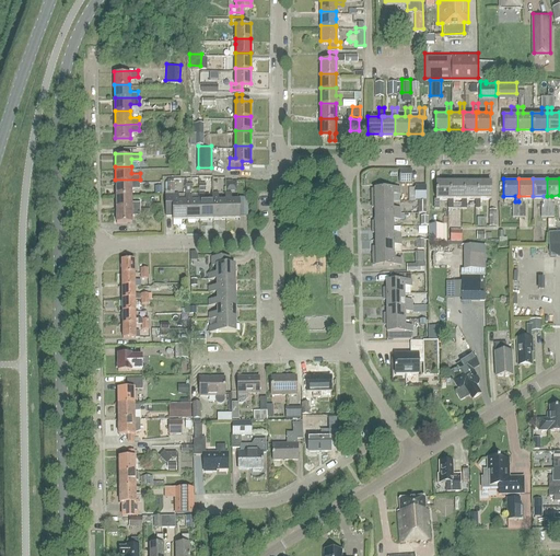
[(140,180),(115,180),(116,194),(131,193),(131,185),(140,185),(140,180)]
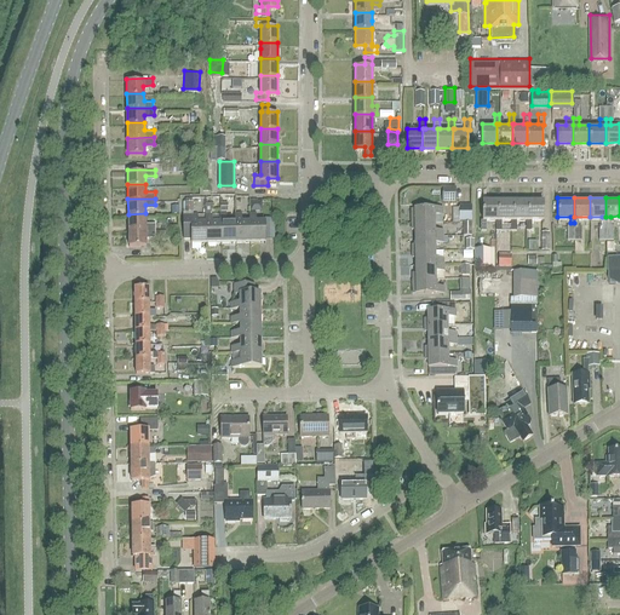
[(495,217),(499,217),(498,199),(483,199),(483,217),(481,217),(482,226),(487,226),(486,217),(495,217)]
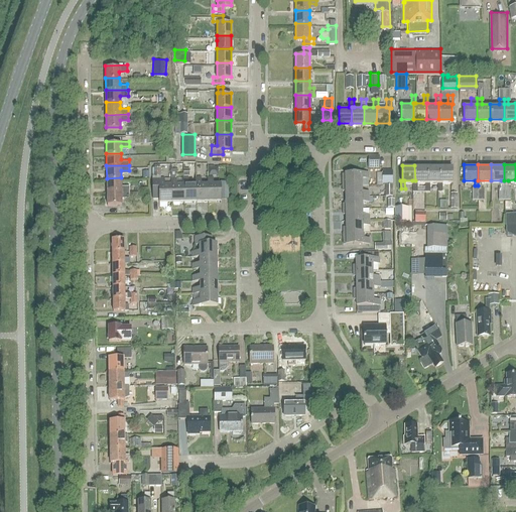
[(414,165),(415,180),(412,180),(412,188),(417,188),(417,180),(424,180),(427,180),(427,165),(414,165)]
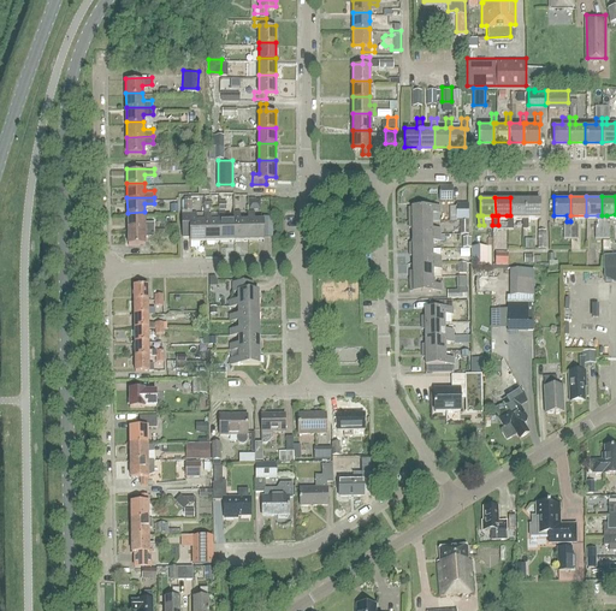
[(510,197),(510,215),(507,215),(507,225),(513,225),(513,215),(522,215),(525,215),(525,197),(510,197)]
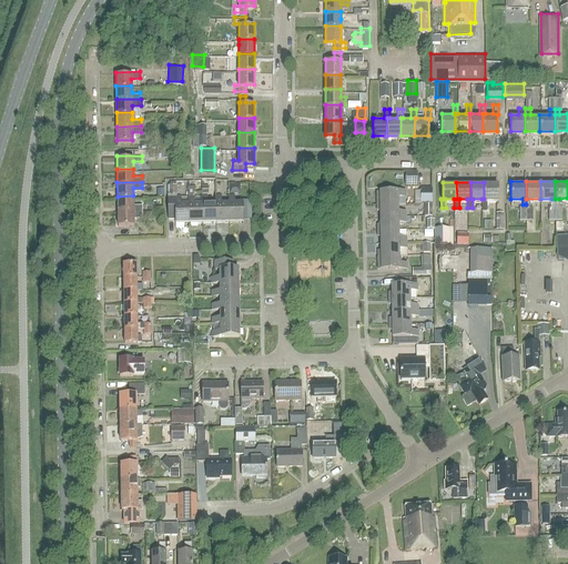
[(484,182),(484,199),(482,199),(482,208),(487,208),(487,199),(498,199),(498,182),(484,182)]
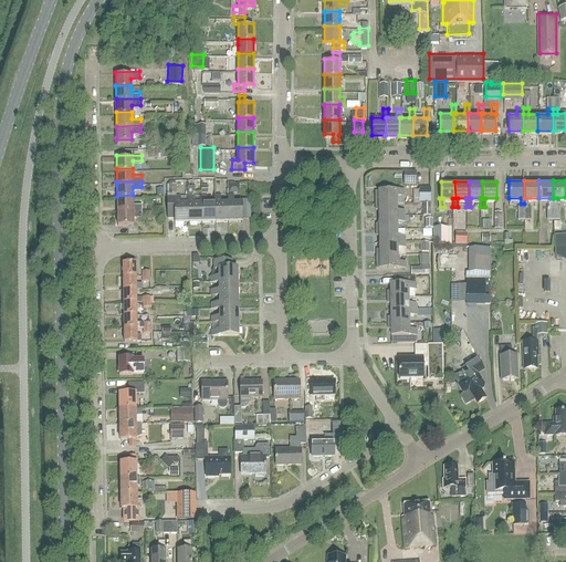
[(192,184),(187,184),(187,193),(187,200),(188,219),(201,219),(201,200),(192,200),(192,193),(192,184)]
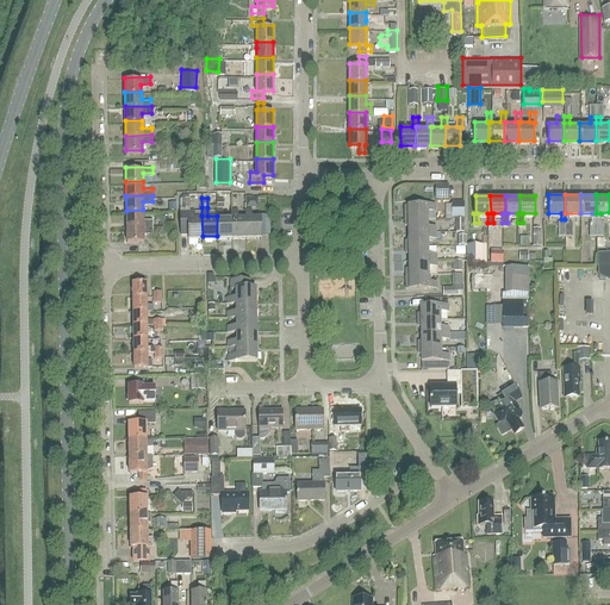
[(452,199),(452,213),(466,213),(466,199),(452,199)]
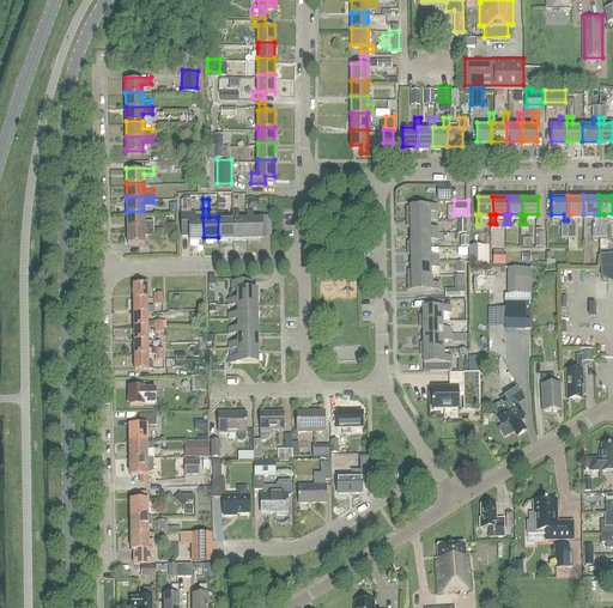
[(406,202),(406,218),(429,217),(437,217),(437,202),(429,202),(406,202)]
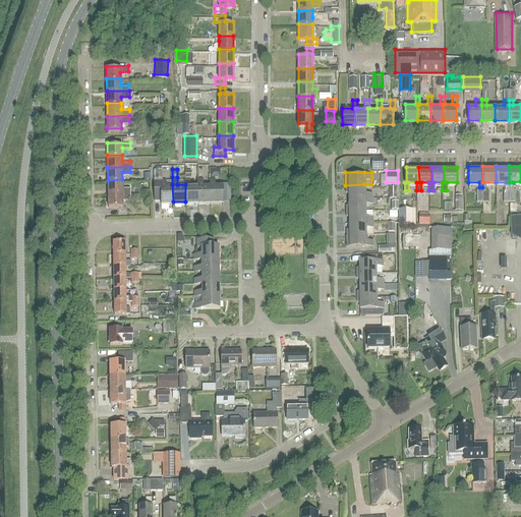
[(185,184),(185,202),(197,202),(197,184),(190,184),(190,176),(185,177),(185,184)]
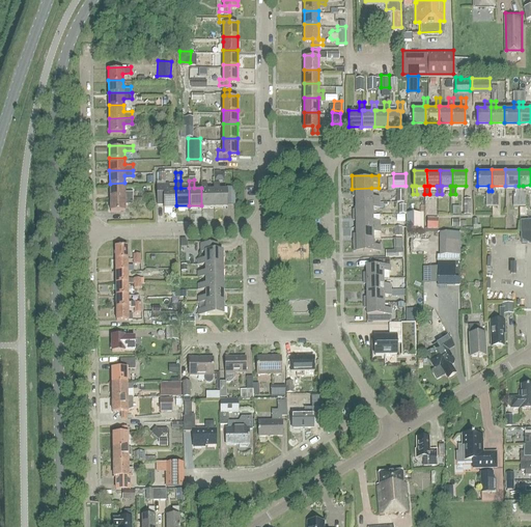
[(214,187),(213,187),(206,188),(206,179),(201,179),(201,188),(201,205),(214,204),(214,187)]
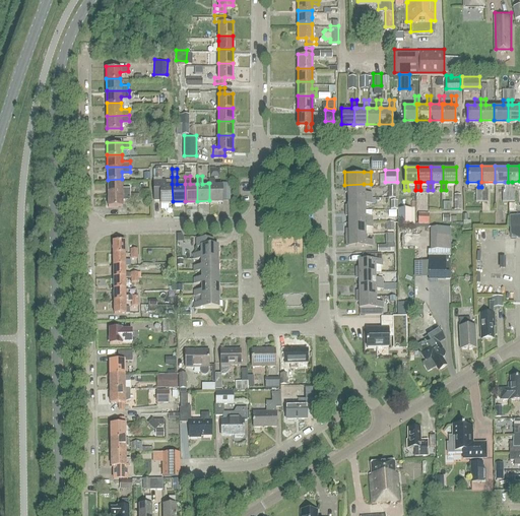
[(209,183),(209,200),(221,200),(221,183),(214,183),(214,176),(208,176),(208,183),(209,183)]
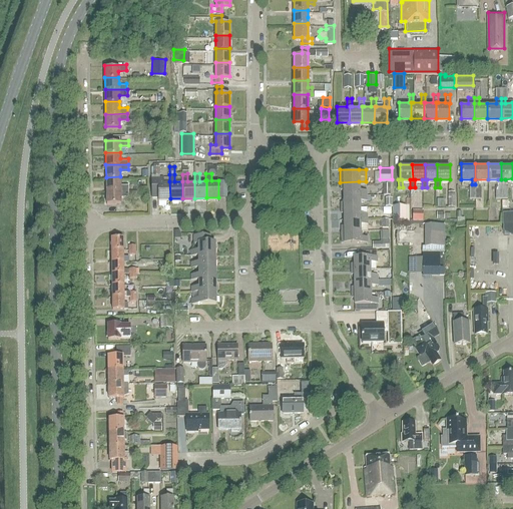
[(161,174),(151,175),(151,194),(158,194),(158,199),(170,198),(169,181),(161,182),(161,174)]
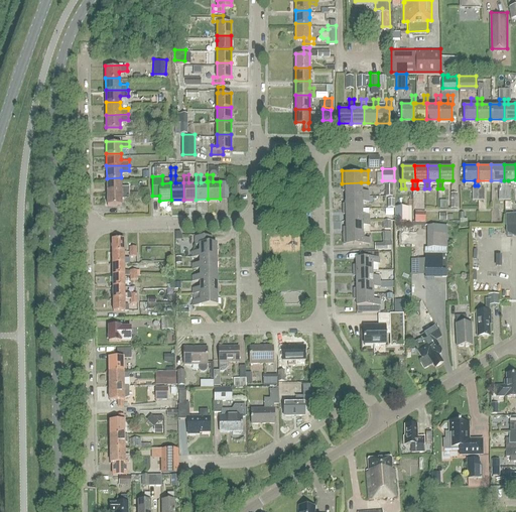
[(107,190),(129,189),(129,183),(121,183),(121,177),(107,178),(107,190)]
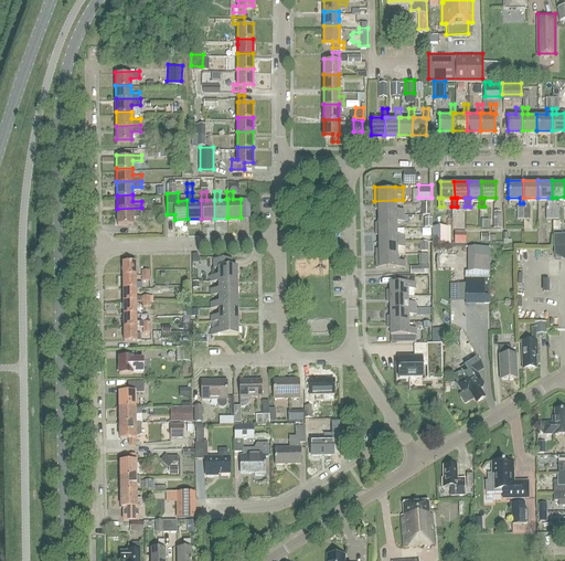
[(377,213),(403,213),(403,207),(395,207),(395,200),(374,201),(374,207),(377,205),(377,213)]
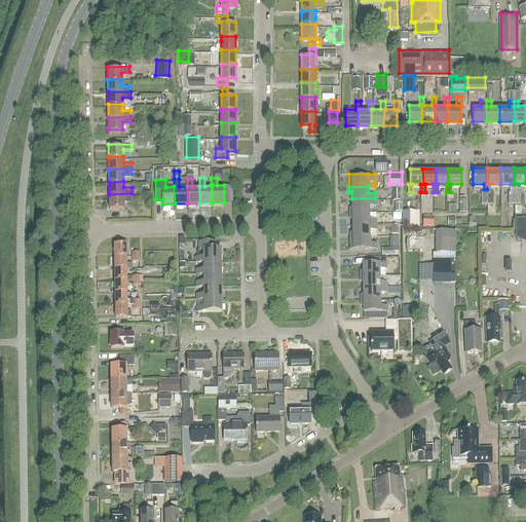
[(132,193),(109,194),(109,207),(123,207),(123,199),(132,199),(132,193)]
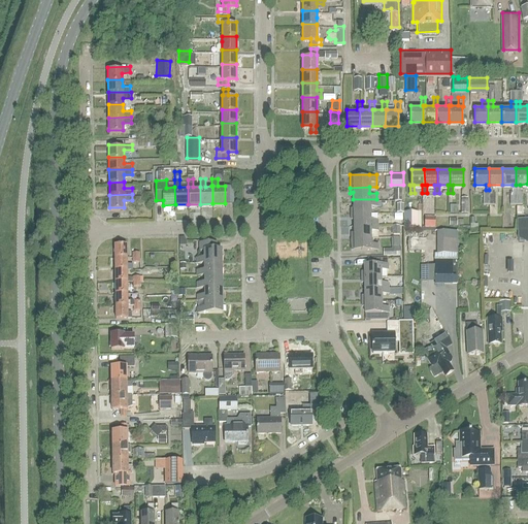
[(351,206),(351,211),(370,211),(370,205),(376,205),(376,199),(353,199),(353,206),(351,206)]
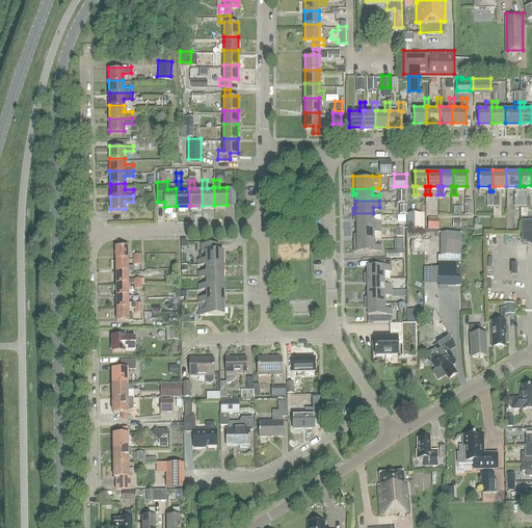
[(408,210),(408,226),(420,226),(420,210),(408,210)]
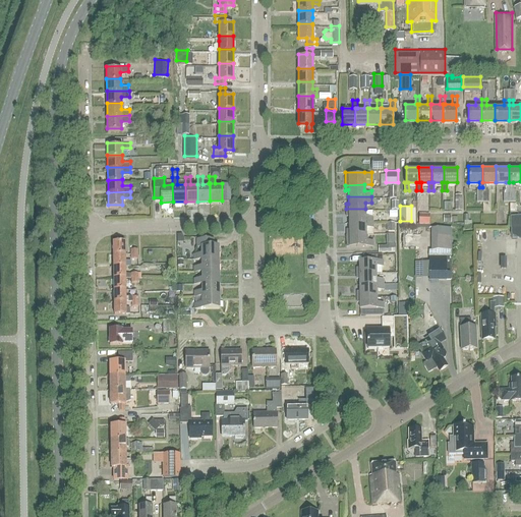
[(365,209),(346,209),(346,215),(348,215),(348,221),(372,220),(372,214),(372,209),(365,209)]
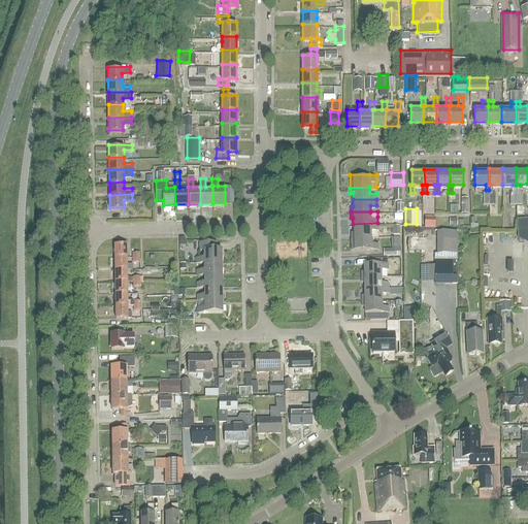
[(424,213),(424,224),(435,224),(435,213),(424,213)]
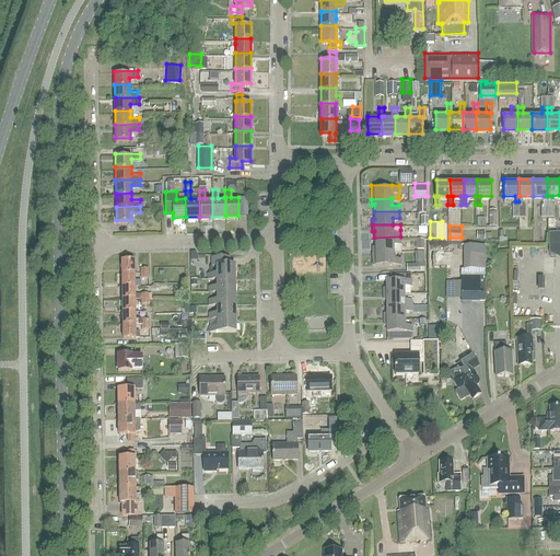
[(559,229),(548,230),(549,250),(559,255),(559,229)]
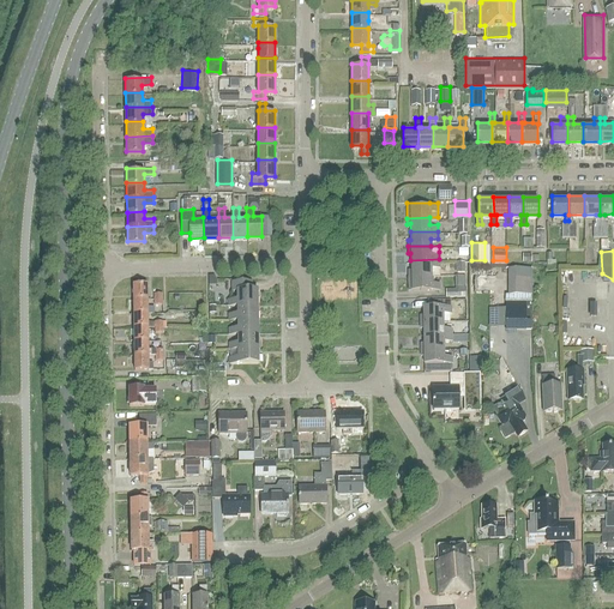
[(465,269),(465,258),(455,258),(455,269),(465,269)]
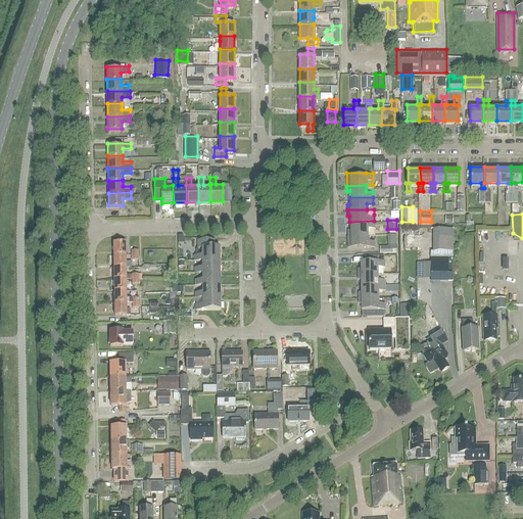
[(347,228),(347,234),(367,233),(367,227),(374,227),(374,221),(349,222),(350,228),(347,228)]
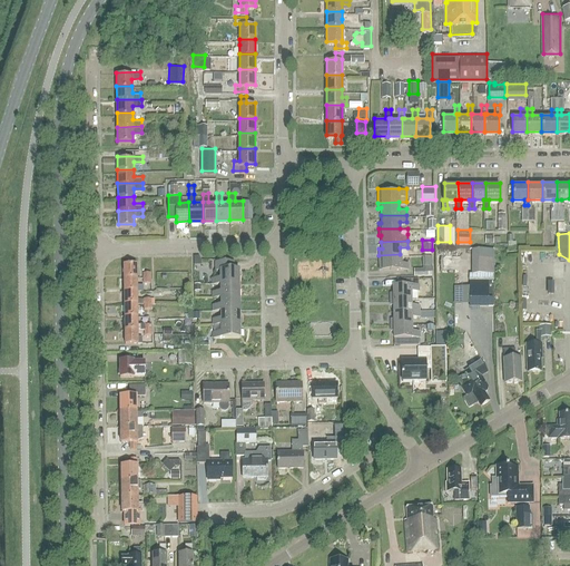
[(493,270),(494,245),(472,244),(471,269),(493,270)]
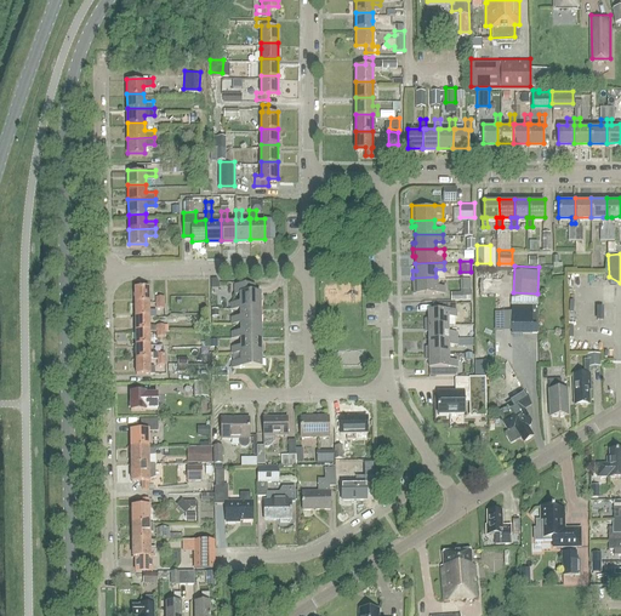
[(412,278),(412,292),(444,291),(444,284),(436,284),(436,277),(412,278)]
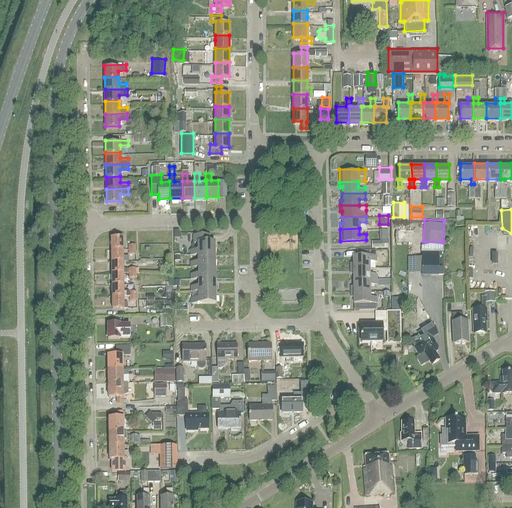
[(197,252),(214,251),(213,239),(209,239),(209,232),(192,232),(193,240),(197,239),(197,247),(190,247),(190,252),(197,252)]
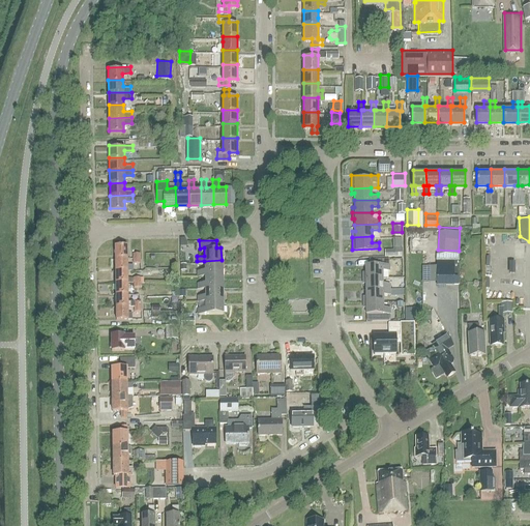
[(126,243),(114,244),(115,256),(126,256),(126,243)]
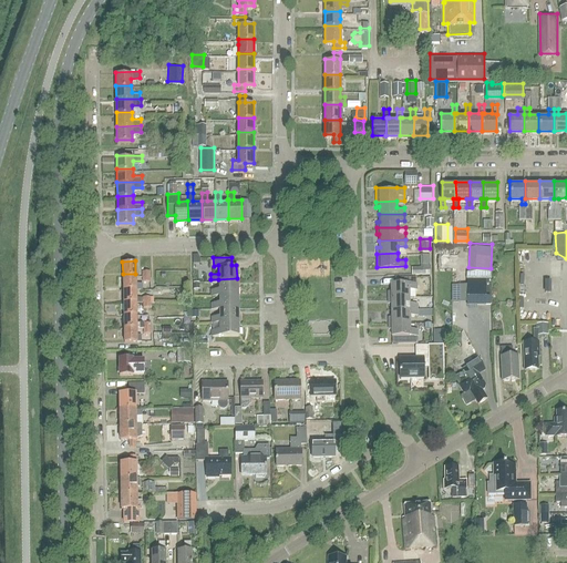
[(430,270),(430,262),(422,262),(422,264),(411,264),(411,272),(430,270)]
